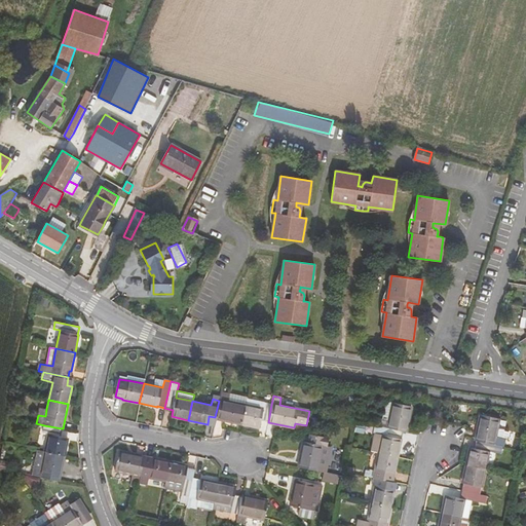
[(215,419),(240,424),(245,405),(219,400),(219,401),(215,417),(215,419)]
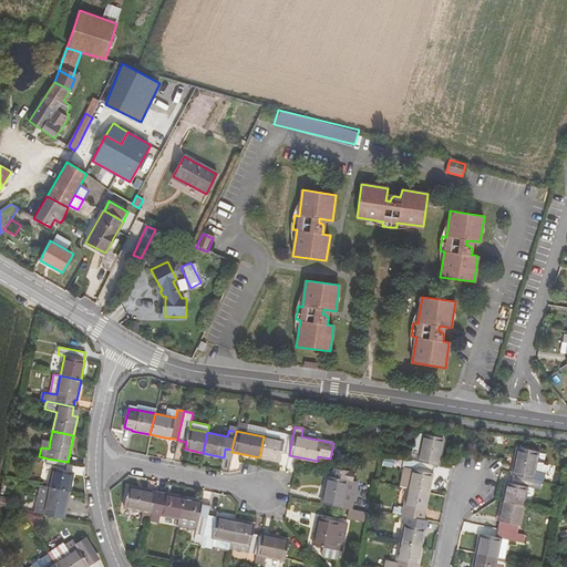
[(268,431),(266,436),(284,441),(285,434),(268,431)]
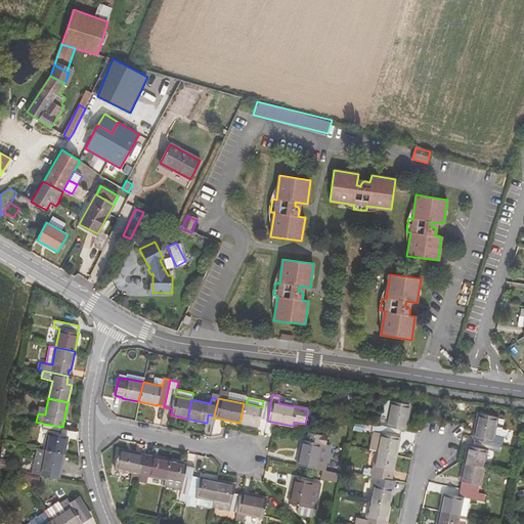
[(385,399),(381,418),(387,419),(391,401),(385,399)]
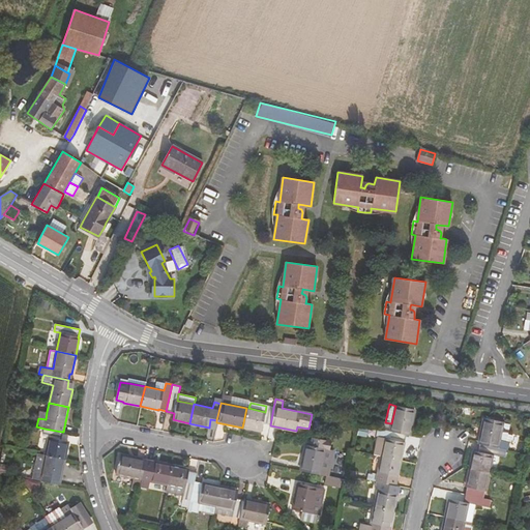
[(263,424),(270,425),(273,408),(266,406),(265,412),(248,408),(246,408),(242,428),(261,431),(263,424)]
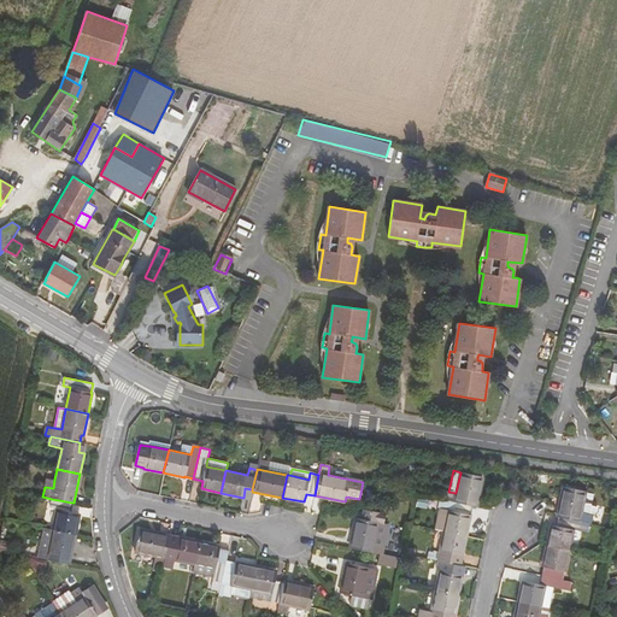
[(483,476),(460,472),(456,493),(448,492),(446,500),(471,505),(476,506),(483,476)]
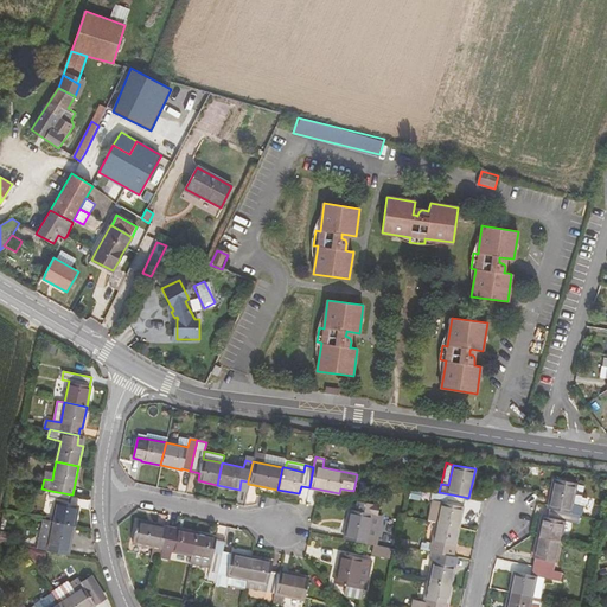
[(554,479),(548,509),(549,509),(580,516),(582,516),(583,508),(572,504),(575,485),(575,484),(554,479)]
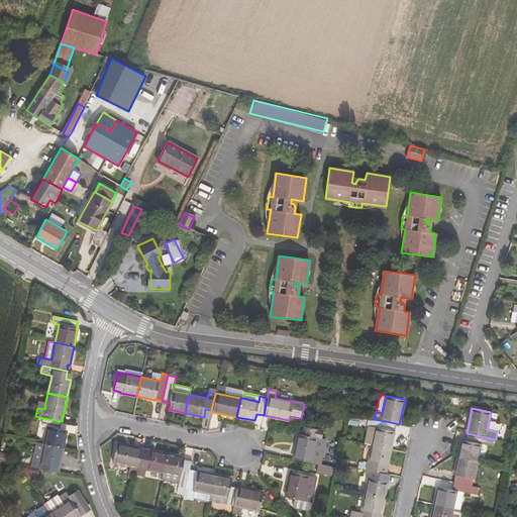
[(497,414),(490,413),(487,429),(497,432),(499,432),(500,424),(496,423),(497,414)]
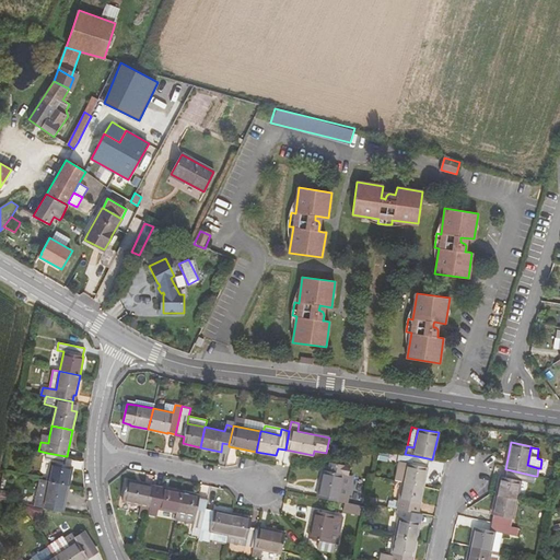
[(65,465),(66,456),(47,453),(46,461),(51,462),(48,481),(68,486),(72,466),(65,465)]
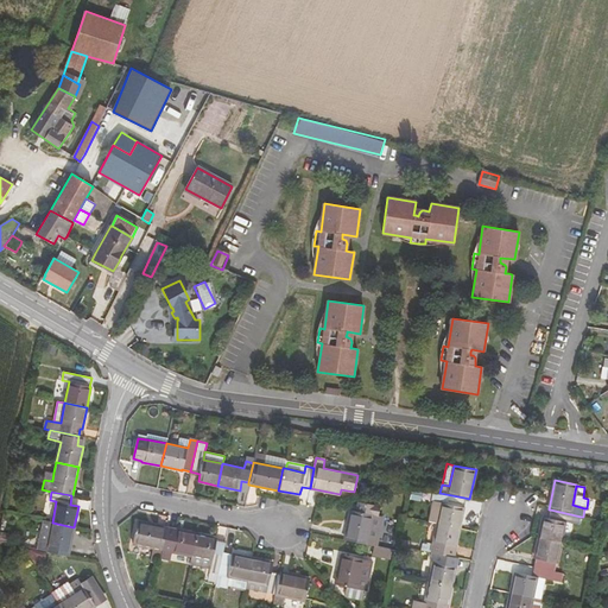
[(463,507),(464,498),(439,493),(434,492),(431,500),(434,501),(429,521),(437,524),(460,527),(463,508),(463,507)]
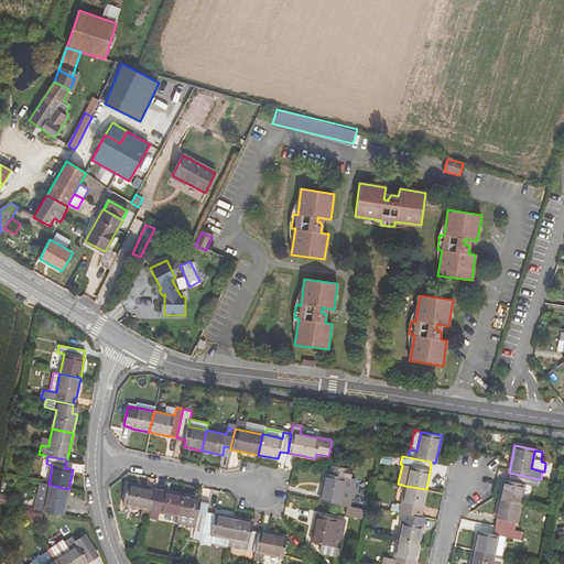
[(325,473),(320,500),(339,505),(347,506),(354,479),(348,478),(350,467),(333,464),(331,474),(325,473)]
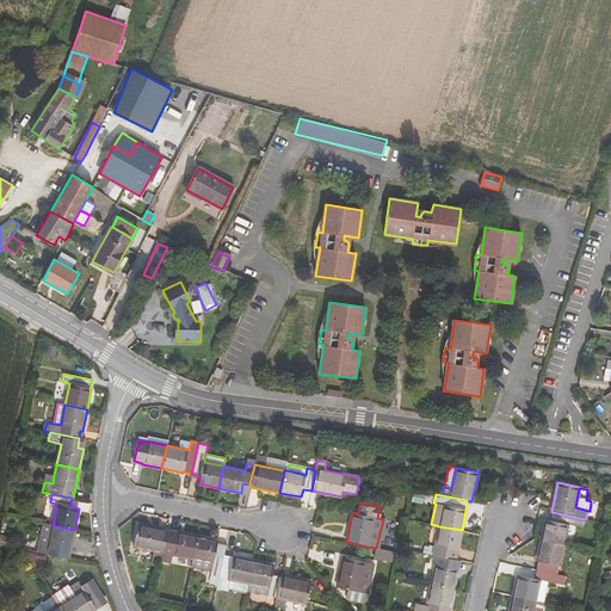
[(582,529),(584,519),(553,512),(550,522),(545,520),(541,541),(563,545),(568,525),(582,529)]
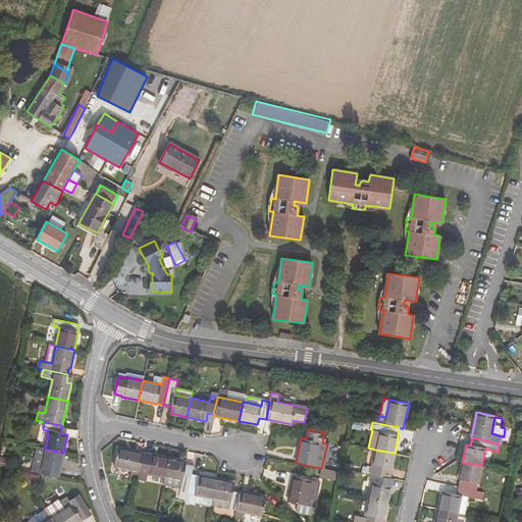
[(37,447),(34,463),(42,465),(45,449),(37,447)]
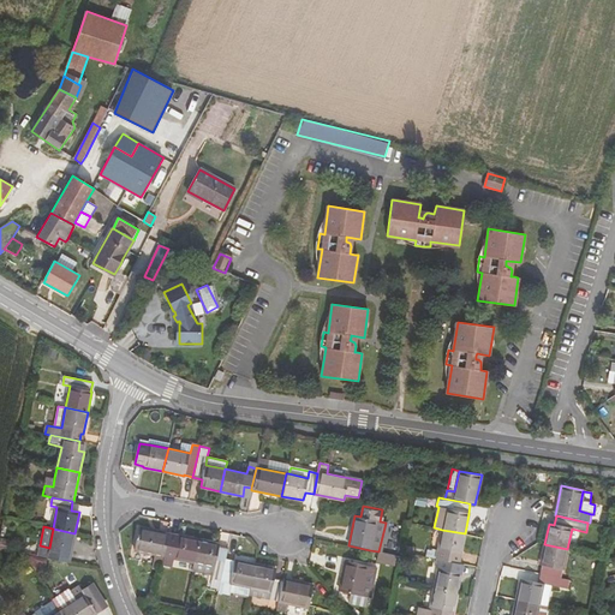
[(159,565),(162,566),(165,556),(169,535),(139,527),(135,549),(155,554),(151,568),(157,569),(159,565)]
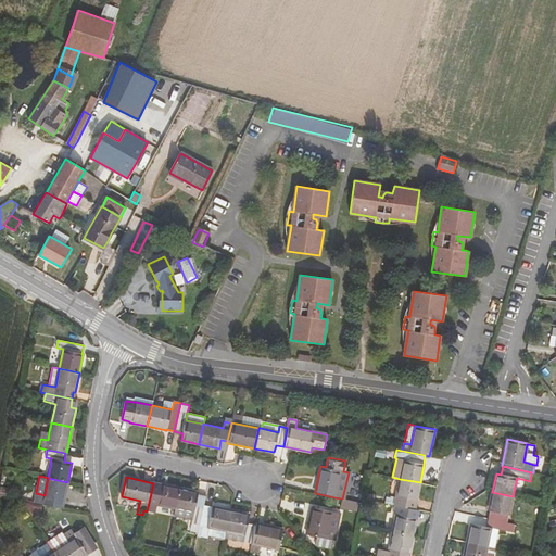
[(62,508),(67,482),(48,478),(45,495),(36,493),(34,503),(62,508)]
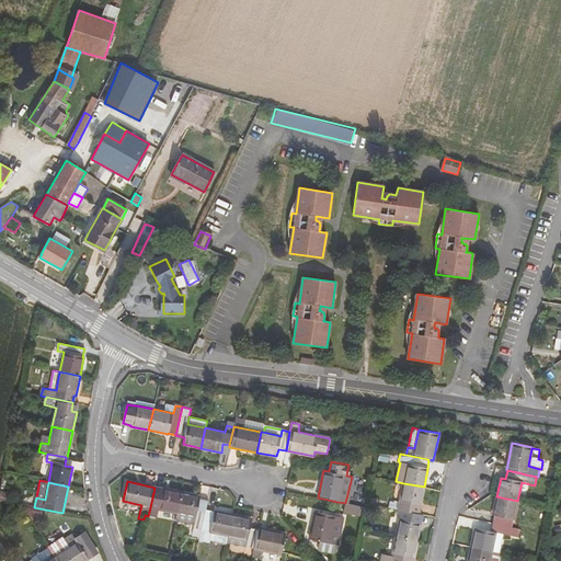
[(420,505),(424,487),(403,483),(400,501),(390,499),(388,507),(398,510),(416,513),(418,504),(420,505)]
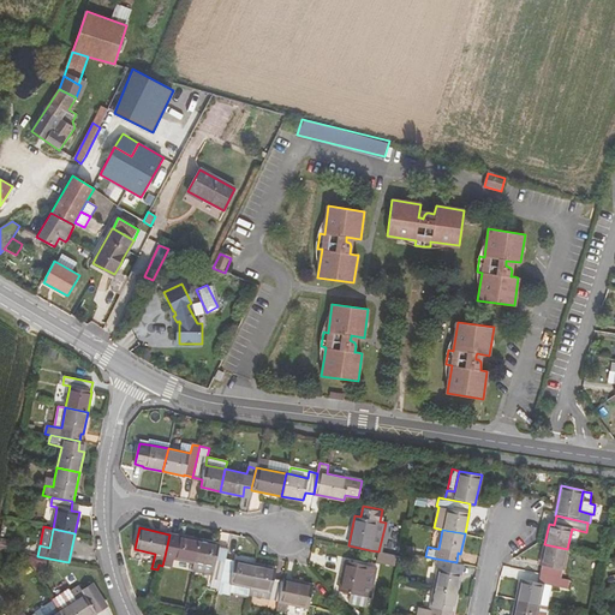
[(193,562),(198,541),(179,536),(178,537),(169,535),(165,556),(172,556),(173,559),(193,562)]
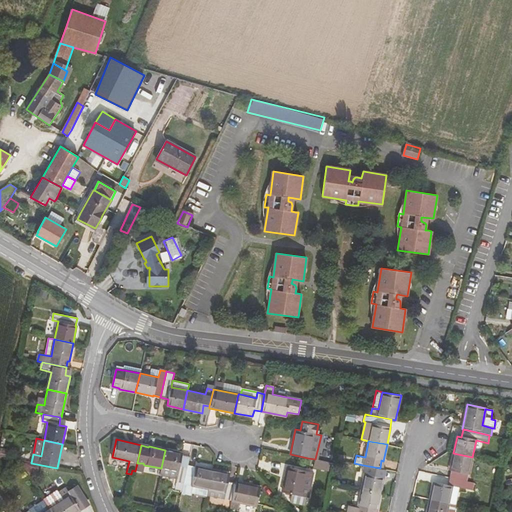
[(175,487),(182,489),(187,466),(190,456),(182,455),(182,454),(165,450),(161,468),(160,475),(177,478),(175,487)]
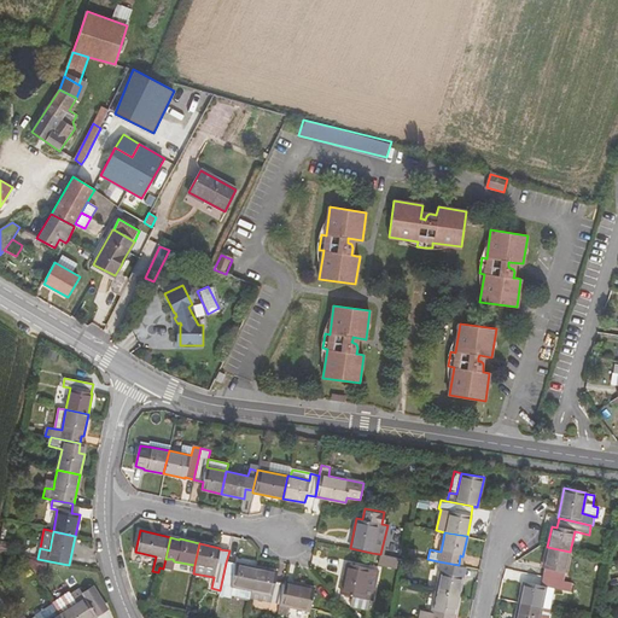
[(565,572),(570,552),(547,547),(542,567),(544,569),(542,577),(563,582),(564,572),(565,572)]
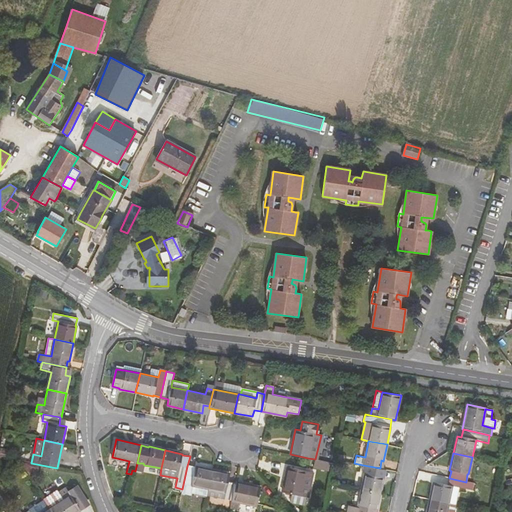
[(37,472),(39,465),(32,464),(30,471),(37,472)]
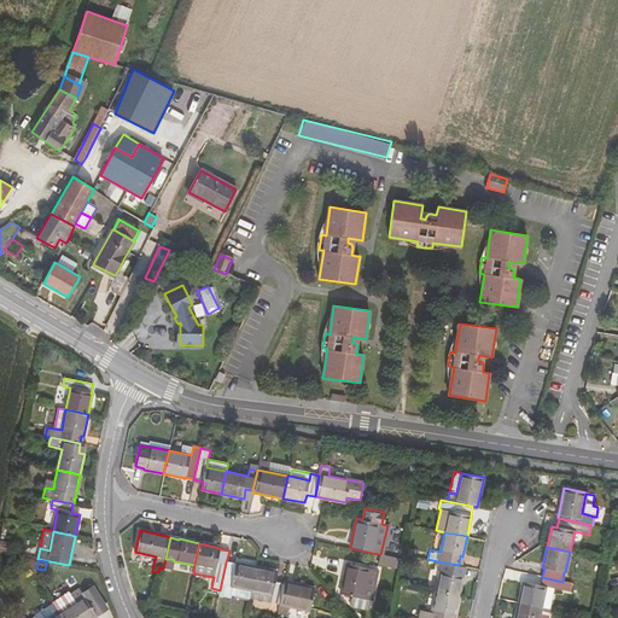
[(456,575),(459,565),(438,561),(436,570),(441,571),(436,592),(459,596),(462,576),(456,575)]
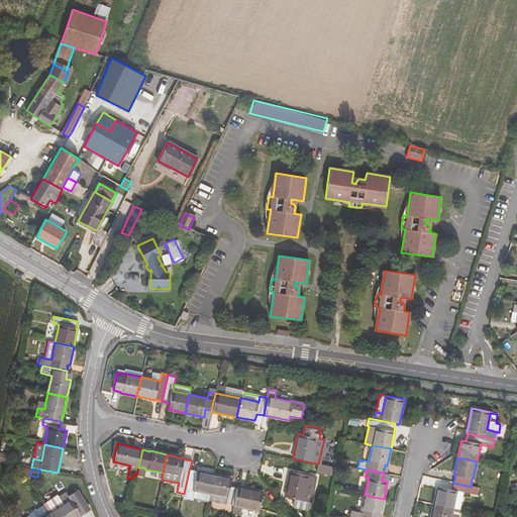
[(193,490),(211,494),(214,475),(198,472),(196,472),(189,471),(184,494),(192,496),(193,490)]
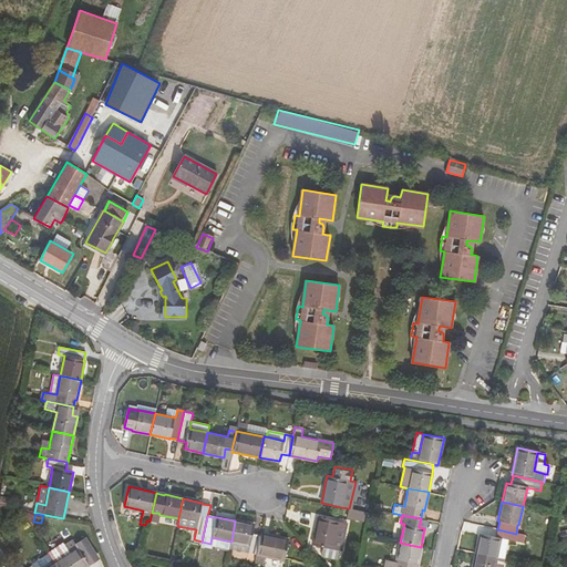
[(340,550),(346,523),(319,516),(312,545),(323,547),(339,550),(340,550)]
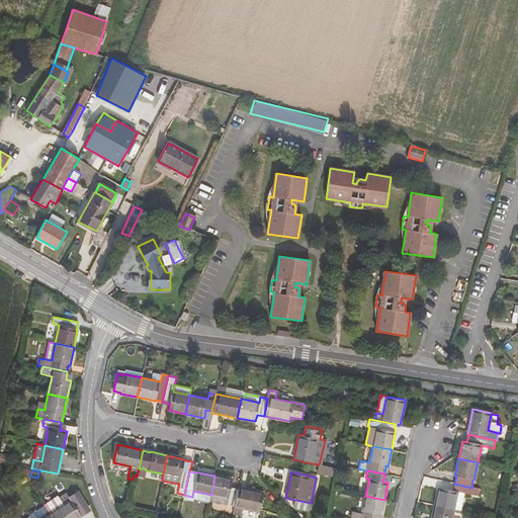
[(227,504),(235,506),(238,489),(231,487),(232,480),(214,476),(211,495),(209,501),(227,504)]
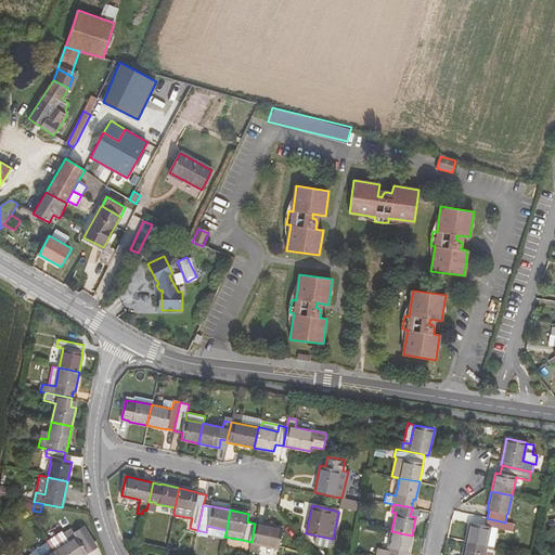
[(512,532),(513,525),(505,523),(487,518),(485,526),(469,523),(465,542),(486,546),(493,547),(498,529),(512,532)]
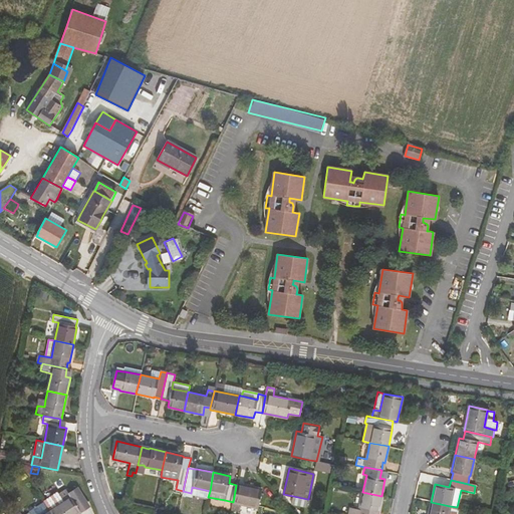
[(261,490),(237,484),(236,485),(233,502),(231,509),(239,511),(240,504),(257,507),(261,490)]
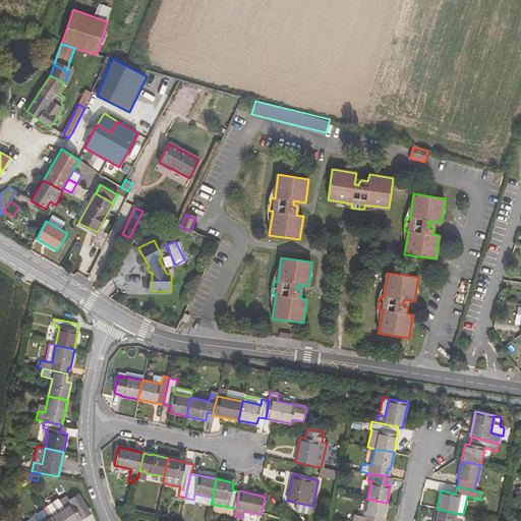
[(213,498),(194,494),(193,500),(193,501),(211,505),(211,504),(213,498)]
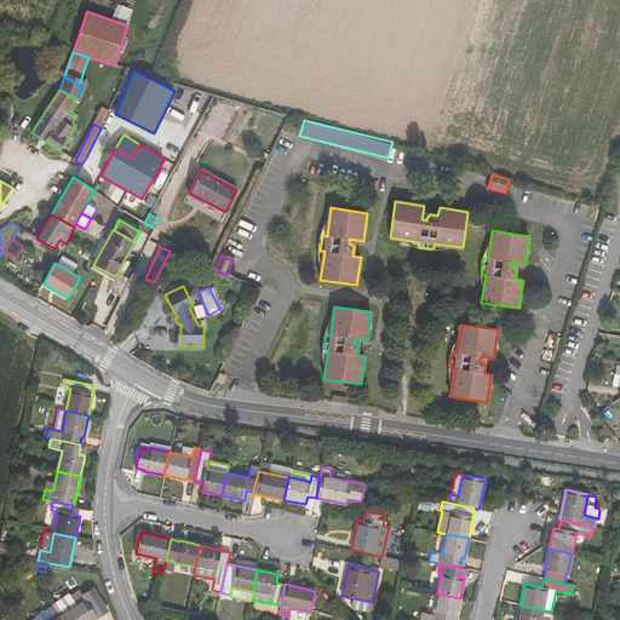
[(82,596),(98,619),(108,612),(93,590),(82,596)]
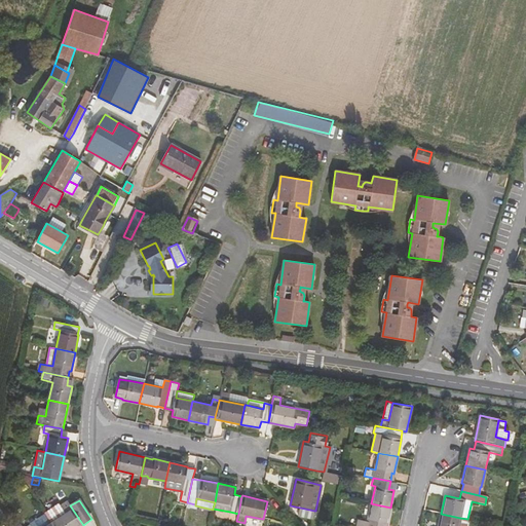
[(60,504),(45,514),(50,522),(52,525),(80,525),(83,525),(70,505),(68,501),(61,505),(60,504)]
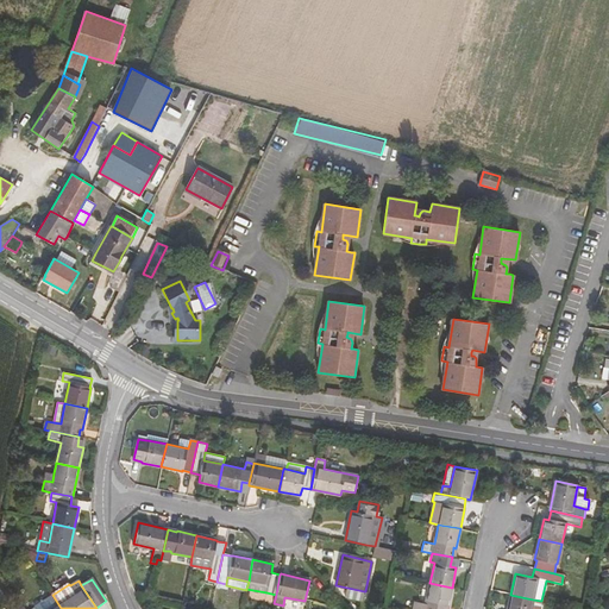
[(447,608),(452,588),(429,583),(425,603),(415,602),(413,608),(447,608)]
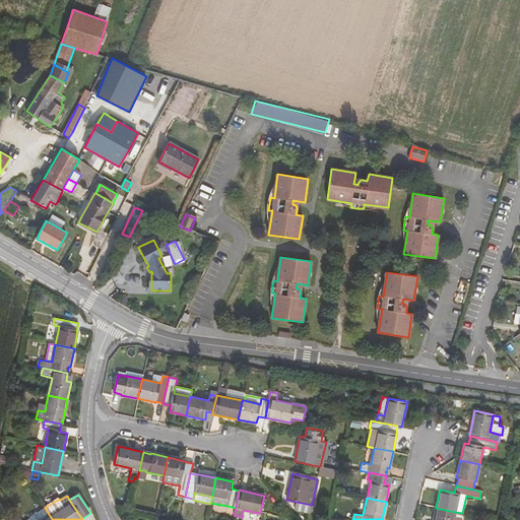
[(311,505),(297,502),(295,509),(310,513),(311,505)]
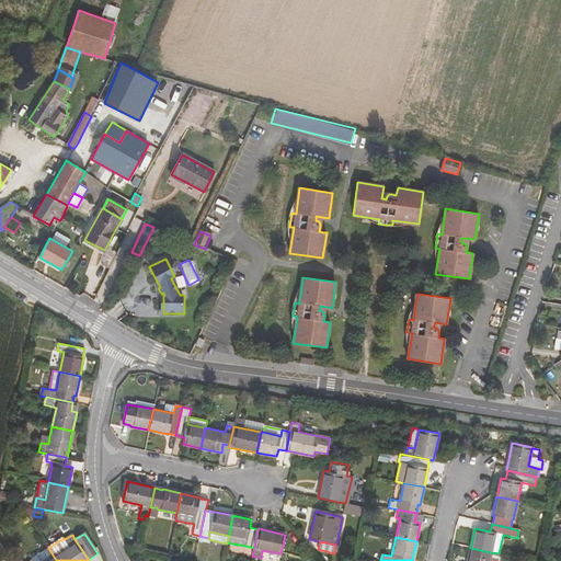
[(489,560),(491,552),(470,548),(467,560),(489,560)]
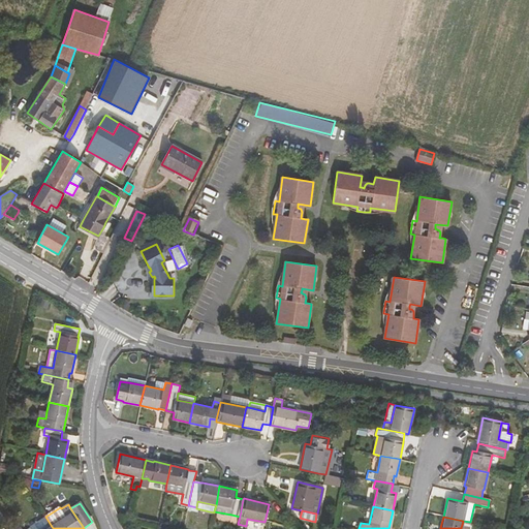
All buildings are outlined.
